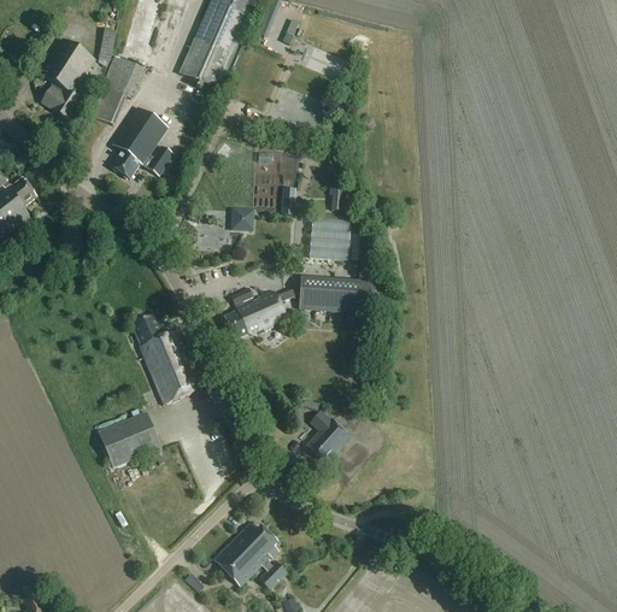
[(142,0),(141,6),(160,10),(162,0),(142,0)]
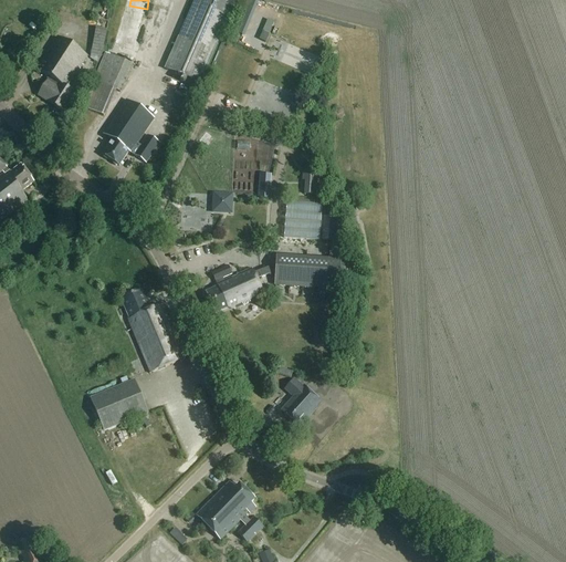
[(230,12),(202,0),(194,0),(165,65),(200,81),(230,12)]
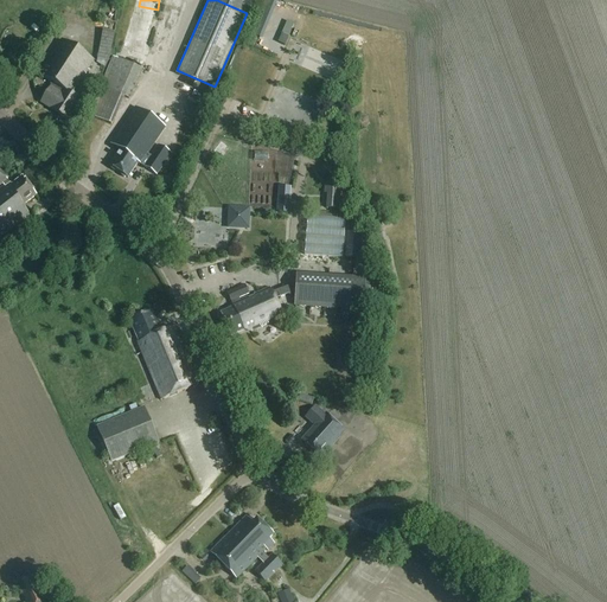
[(217,0),(247,13),(251,0),(217,0)]
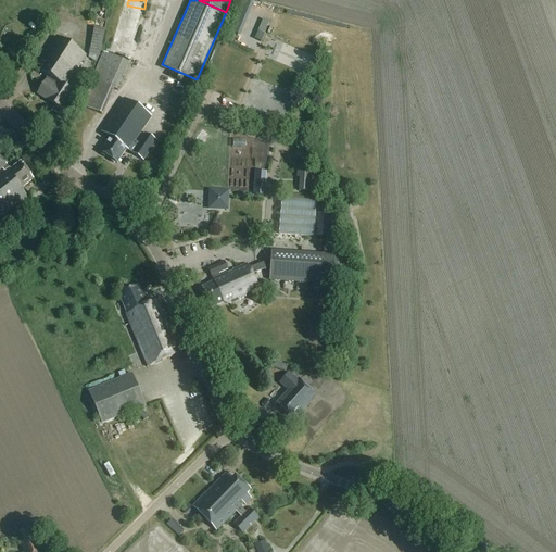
[(263,15),(257,27),(264,30),(269,19),(263,15)]
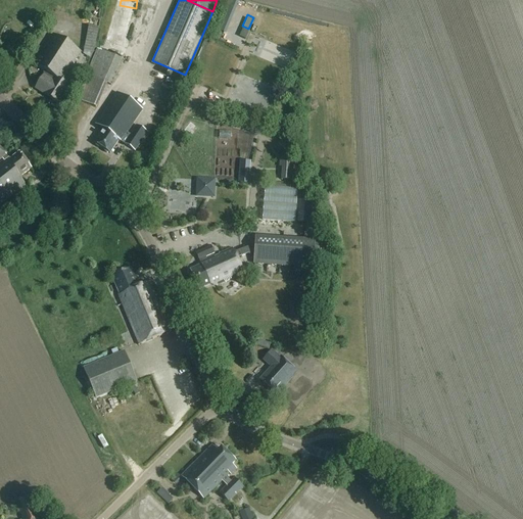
[(88,22),(83,50),(90,55),(95,44),(98,25),(88,22)]
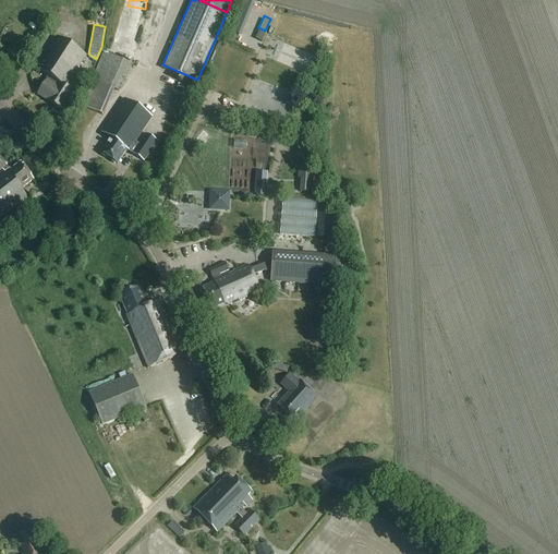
[(85,52),(56,34),(35,65),(57,80),(57,81),(48,75),(37,92),(46,97),(61,107),(73,88),(65,84),(85,52)]
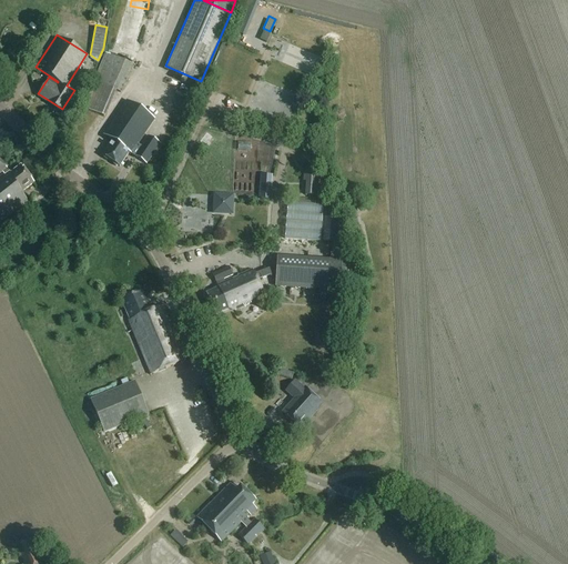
[(105,113),(117,88),(120,89),(132,61),(107,50),(94,78),(83,104),(105,113)]
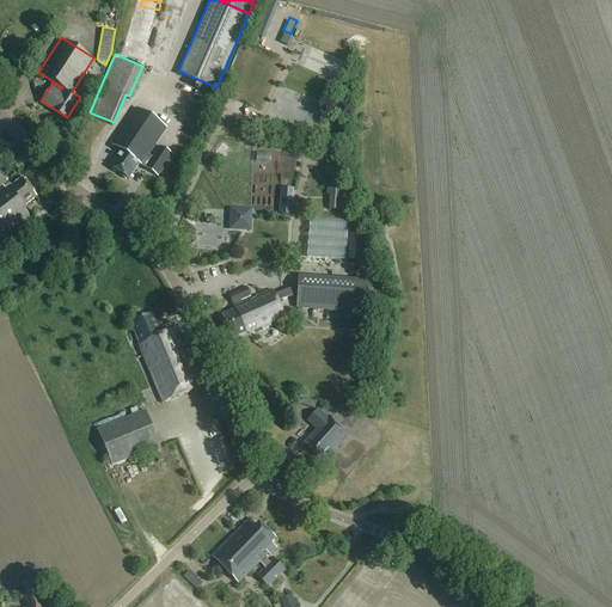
[(120,148),(110,164),(128,176),(139,161),(157,173),(172,151),(159,142),(152,154),(148,152),(166,124),(135,104),(110,142),(120,148)]
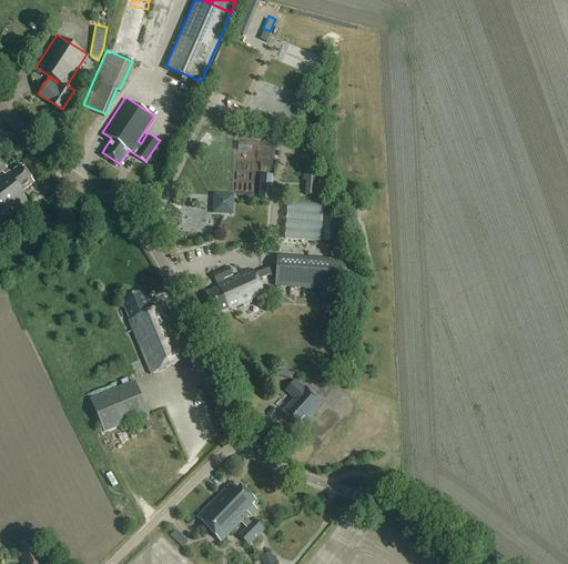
[(3,172),(0,174),(0,218),(27,198),(21,190),(34,180),(21,163),(11,171),(0,155),(0,171),(2,170),(3,172)]
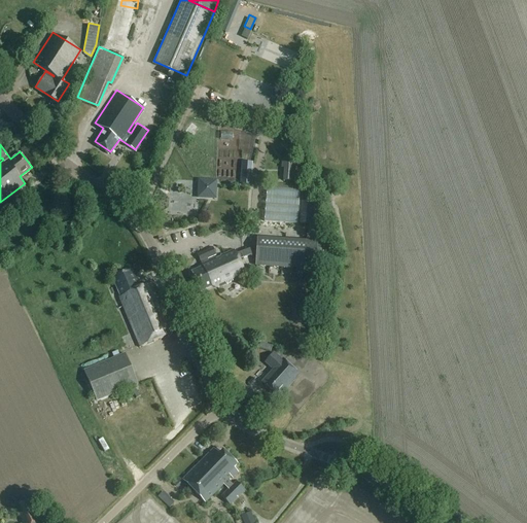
[(293,158),(282,158),(282,165),(284,165),(283,178),(294,179),(295,161),(293,160),(293,158)]
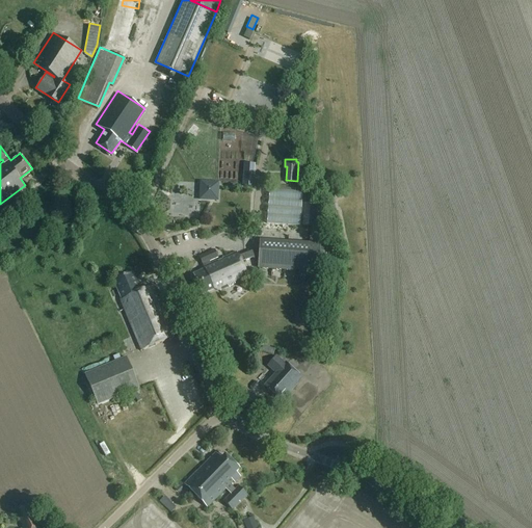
[(244,160),(242,183),(254,184),(256,160),(244,160)]
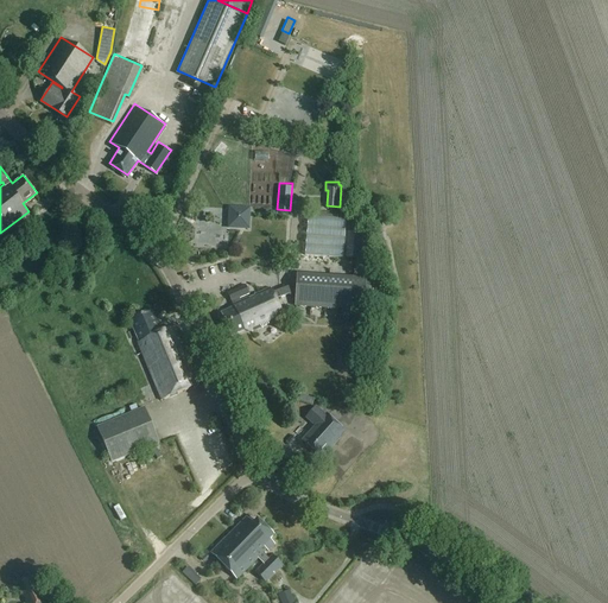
[(248,219),(248,205),(229,204),(229,223),(242,224),(248,219)]
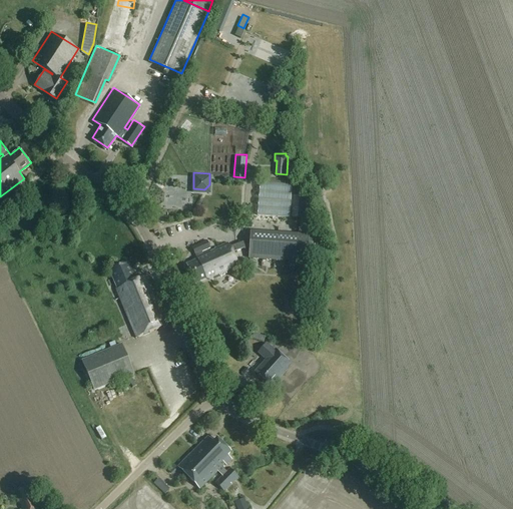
[(260,179),(258,212),(290,214),(292,182),(260,179)]
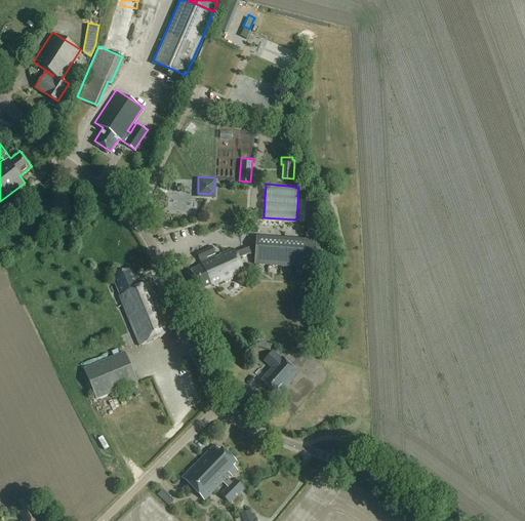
[(309,221),(311,198),(299,198),(298,219),(309,221)]
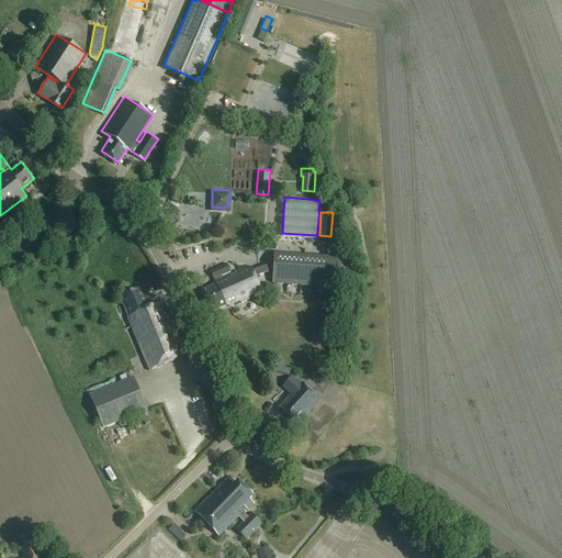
[(267,263),(251,268),(254,275),(267,269),(273,270),(272,281),(337,285),(338,274),(345,274),(346,255),(339,255),(274,250),(273,263),(267,263)]
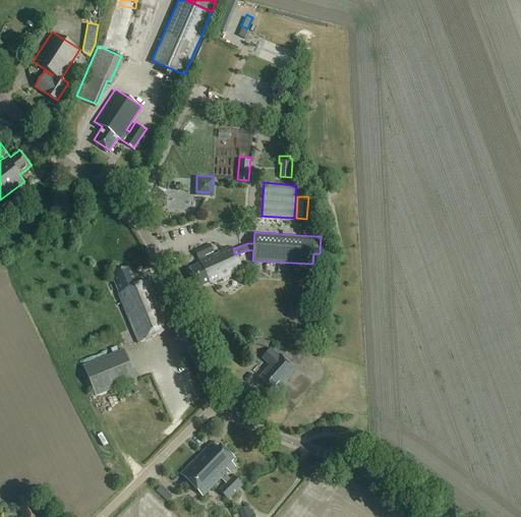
[(195,248),(198,255),(214,249),(211,242),(195,248)]
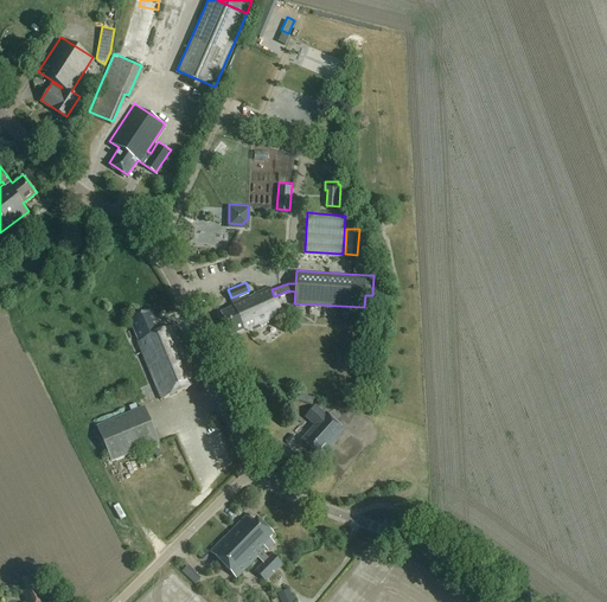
[(269,286),(250,294),(231,302),(234,305),(221,311),(231,333),(244,327),(251,328),(282,314),(274,296),(272,289),(269,286)]
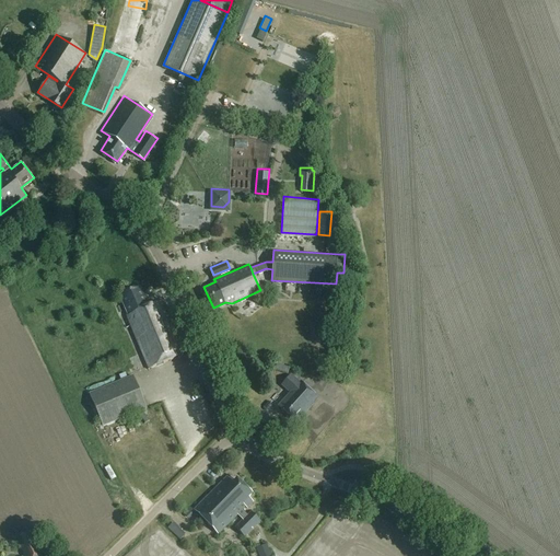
[(126,314),(150,366),(184,349),(160,298),(147,303),(138,284),(118,293),(127,313),(126,314)]
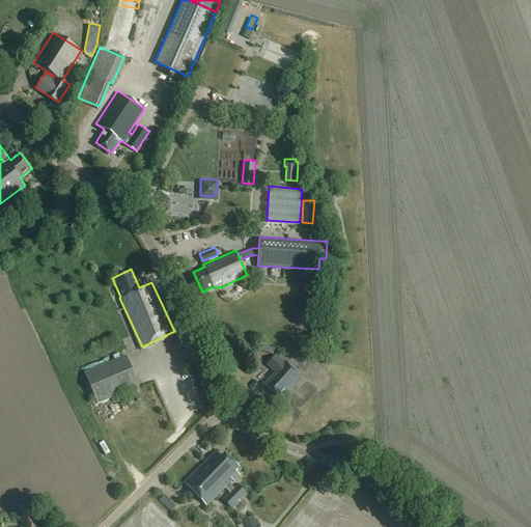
[(261,348),(273,351),(274,345),(262,342),(261,348)]
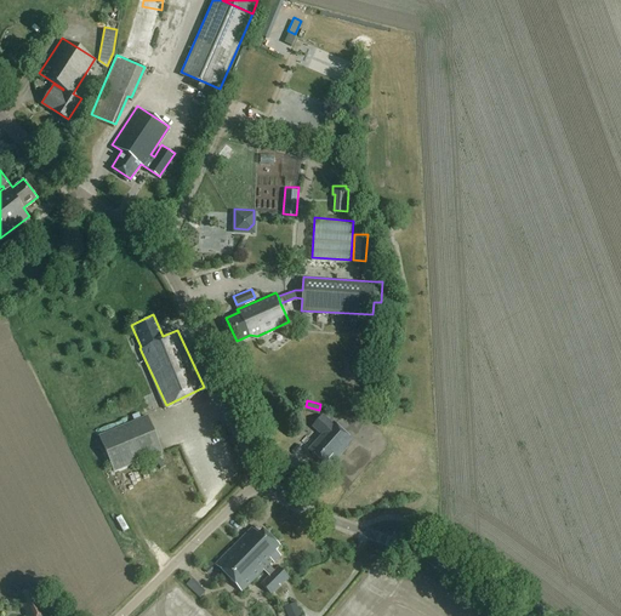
[(323,411),(313,422),(319,428),(322,425),(324,428),(308,445),(325,460),(328,457),(331,460),(353,435),(334,420),(331,418),(323,411)]
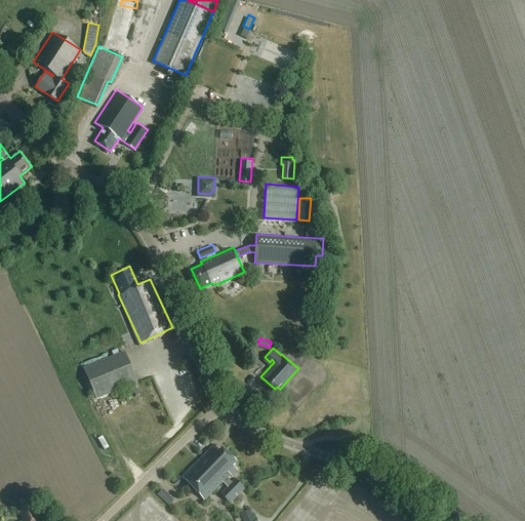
[(125,349),(83,366),(96,397),(137,379),(125,349)]
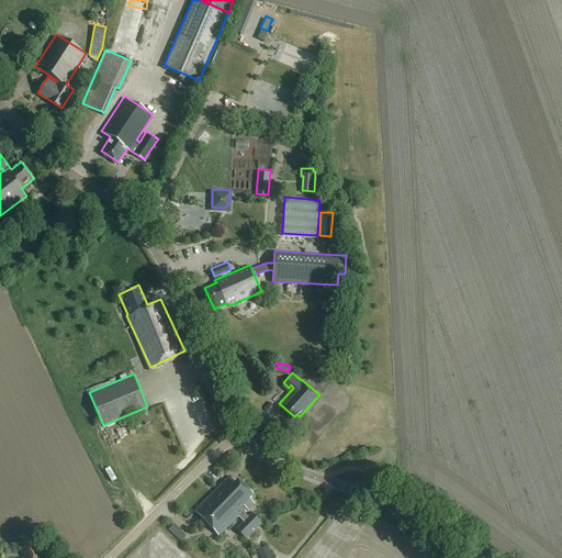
[(218,532),(237,513),(243,519),(236,526),(247,536),(262,521),(251,510),(248,513),(243,508),(246,504),(247,506),(254,499),(249,494),(253,491),(238,477),(235,480),(228,473),(194,508),(218,532)]
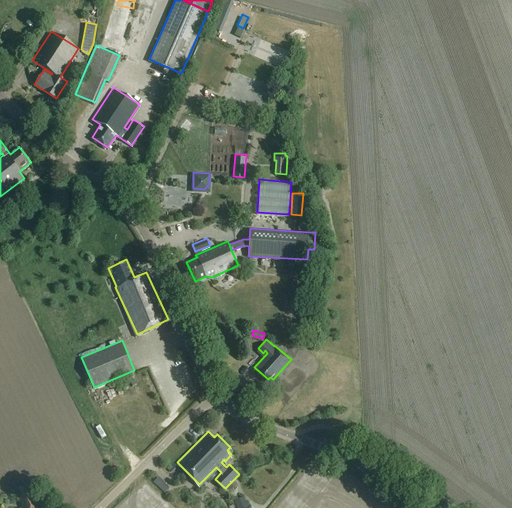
[(29,483),(15,490),(23,507),(38,507),(41,507),(29,483)]
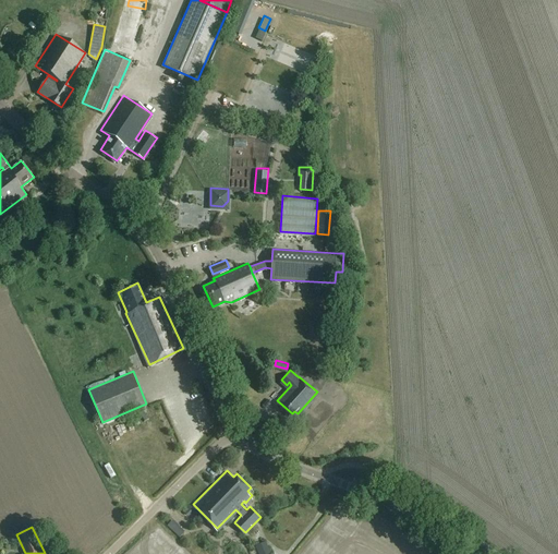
[(266,540),(255,544),(258,553),(269,553),(271,553),(266,540)]
